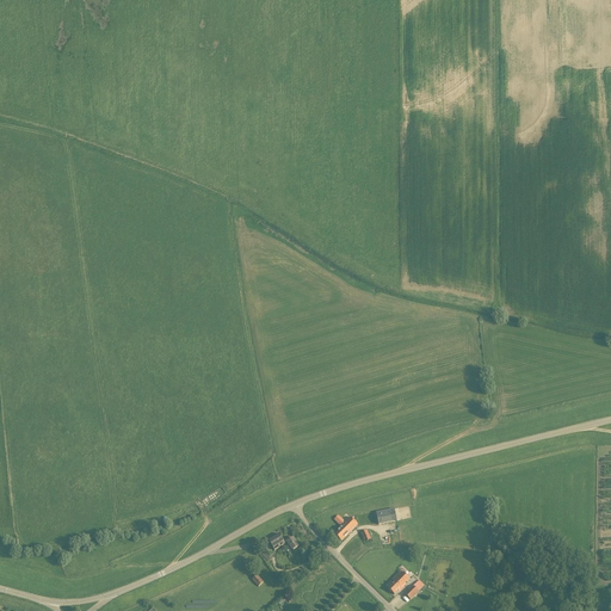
[(378,525),(400,522),(397,508),(376,512),(378,525)]
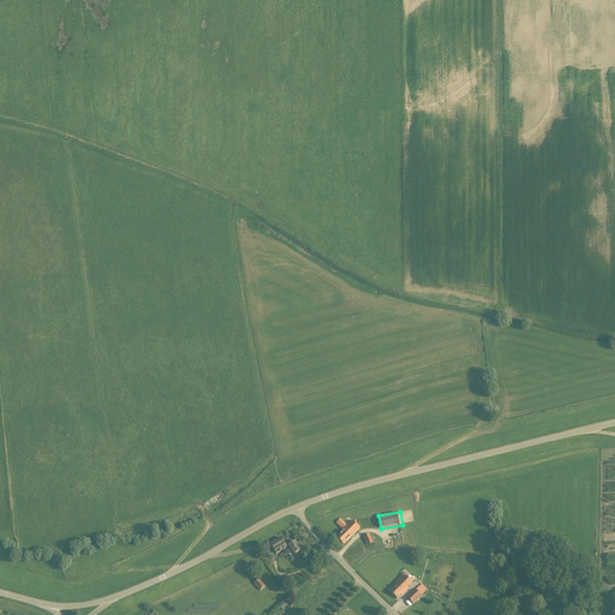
[(336,524),(342,530),(344,531),(338,538),(344,545),(360,529),(352,521),(347,526),(341,519),(336,524)]
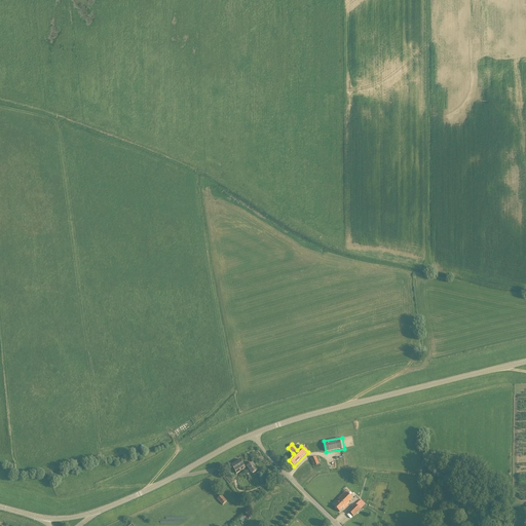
[(315,457),(310,459),(314,466),(318,464),(315,457)]
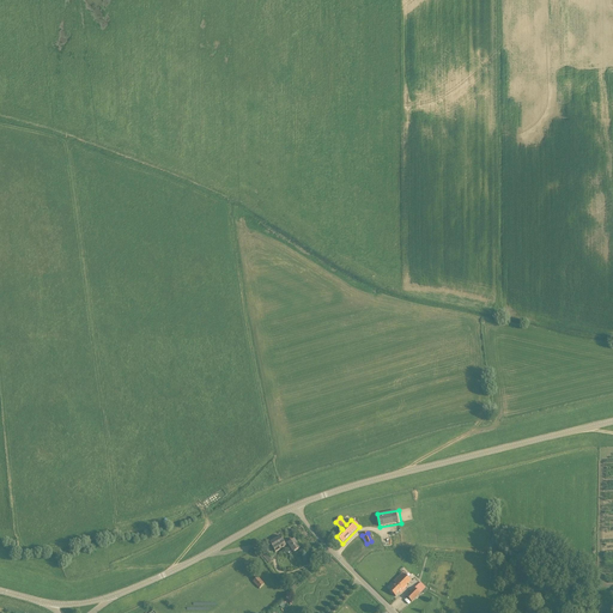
[(286,546),(287,545),(293,553),(299,550),(295,540),(290,544),(289,540),(284,542),(279,535),(268,542),(275,553),(286,546)]
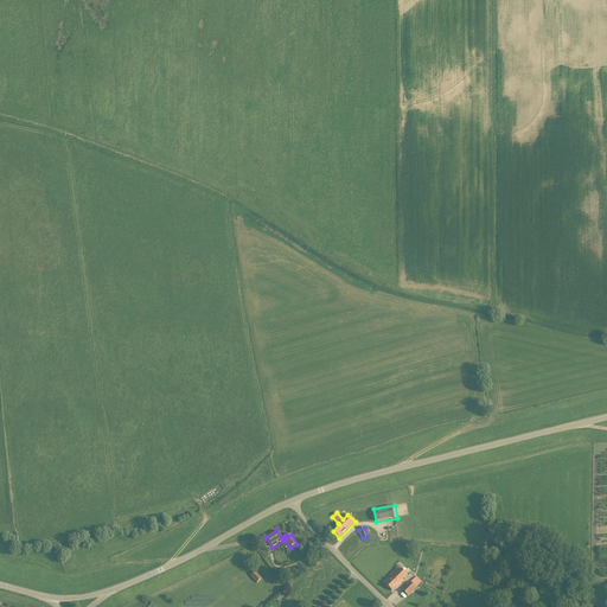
[(393,579),(385,586),(391,590),(407,576),(400,568),(390,577),(393,579)]
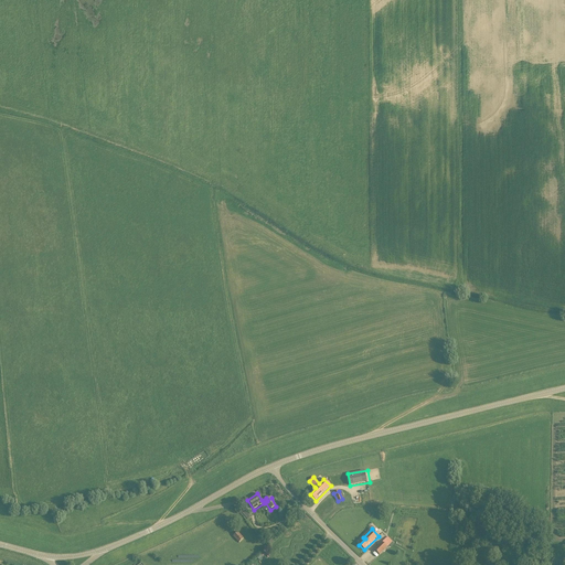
[(244,539),(237,532),(233,536),(240,543),(244,539)]
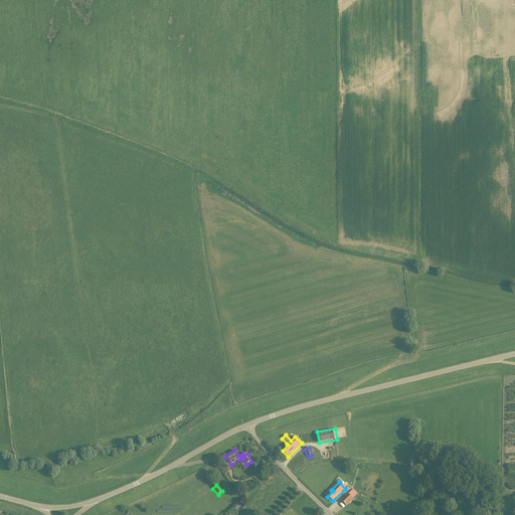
[(353,490),(342,502),(346,506),(358,495),(353,490)]
